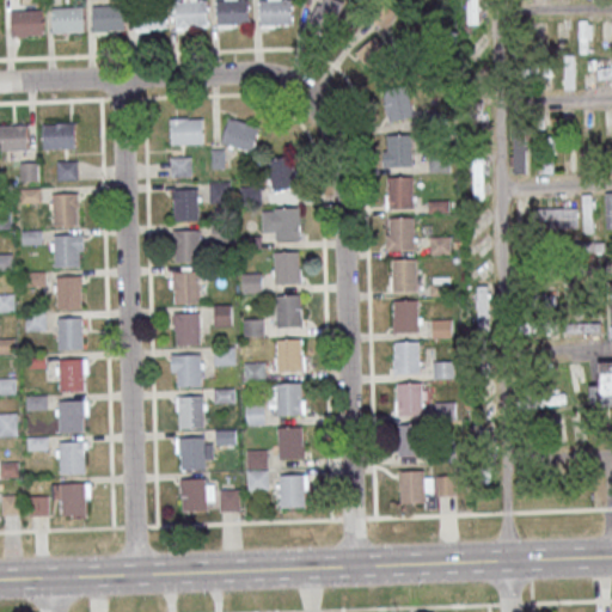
[(207,0),(176,1),(177,25),(208,24),(207,0)]
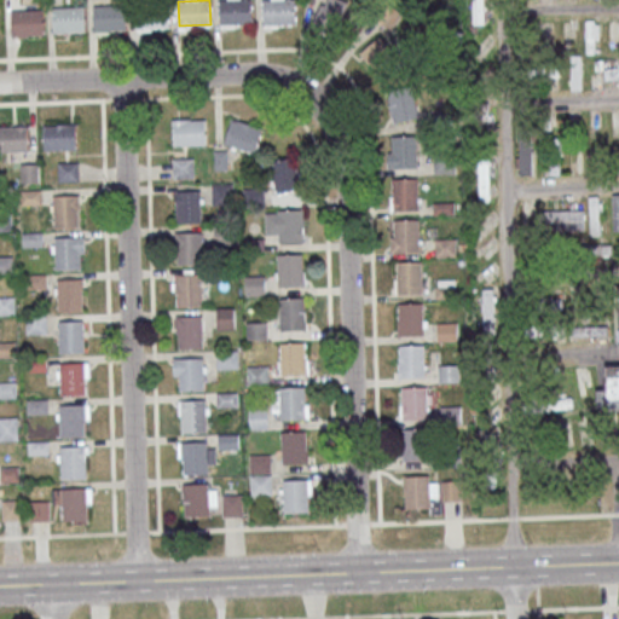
[(219,0),(220,24),(252,23),(250,0),(219,0)]
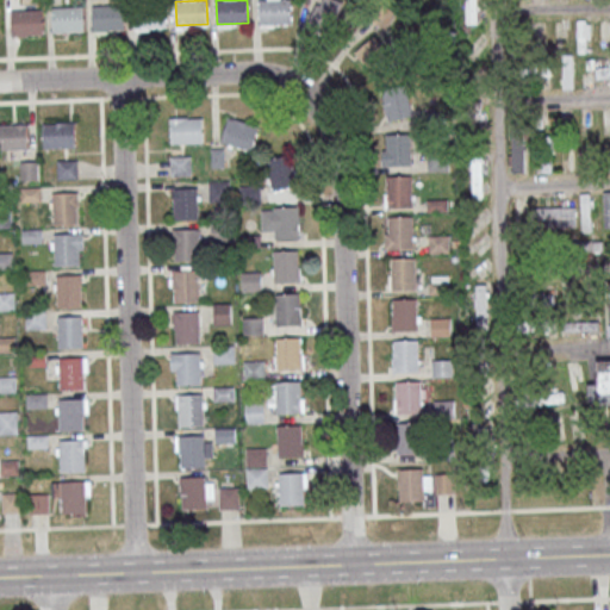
[(257,0),(259,24),(290,23),(288,0),(257,0)]
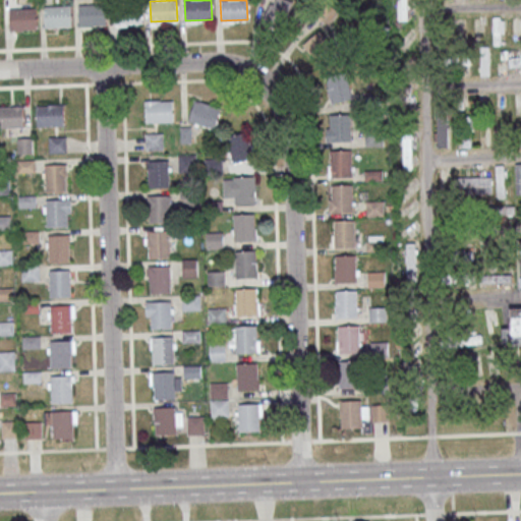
[(273,0),(265,19),(282,27),(293,2),(289,0),(273,0)]
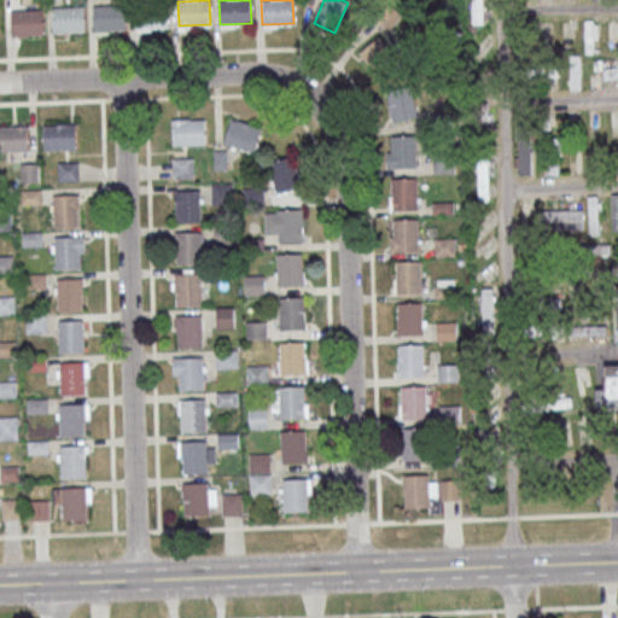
[(402,16),(389,0),(373,15),(386,29),(402,16)]
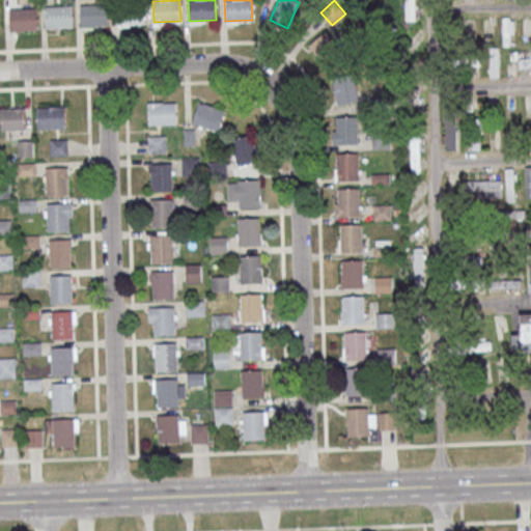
[(403,0),(404,21),(416,21),(415,0),(403,0)]
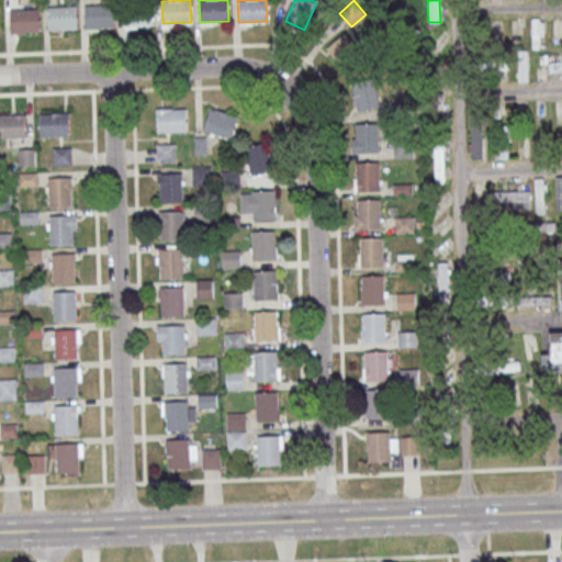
[(125,2),(126,25),(155,24),(154,1),(125,2)]
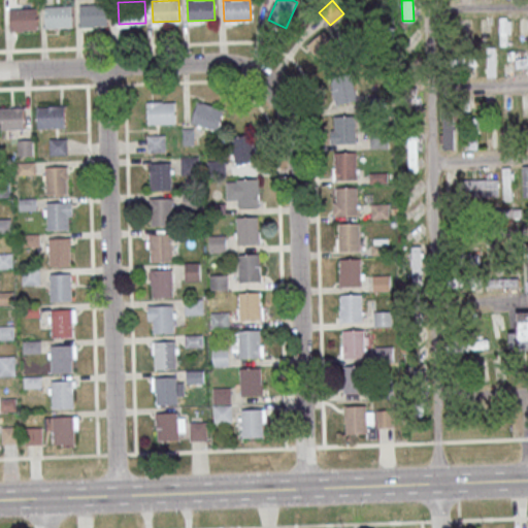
[(79,5),(80,27),(107,26),(106,4),(79,5)]
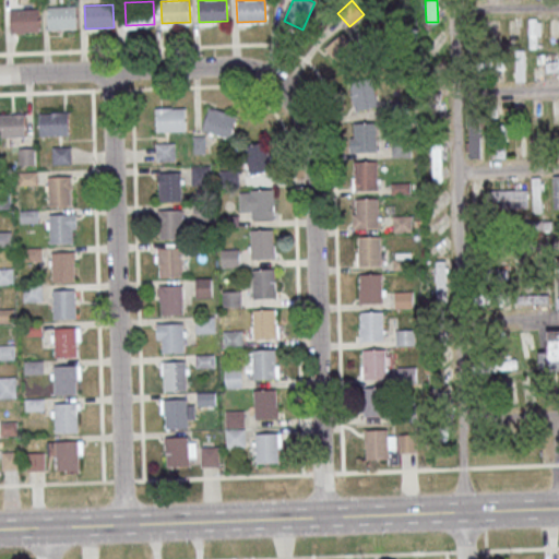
[(48,7),(48,30),(76,28),(76,6),(48,7)]
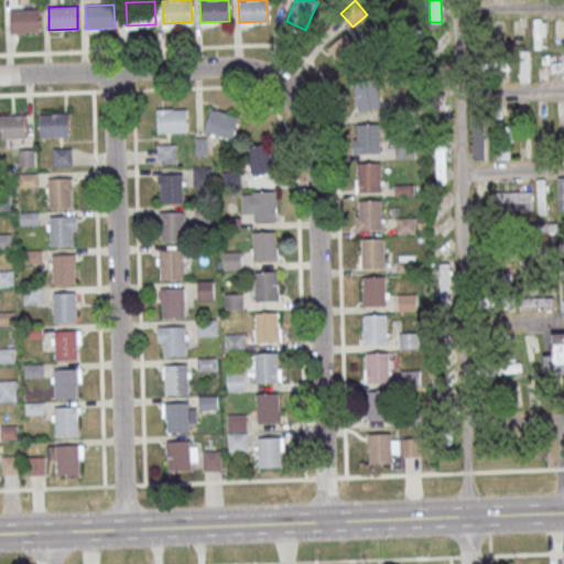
[(10,9),(11,32),(40,31),(39,8),(10,9)]
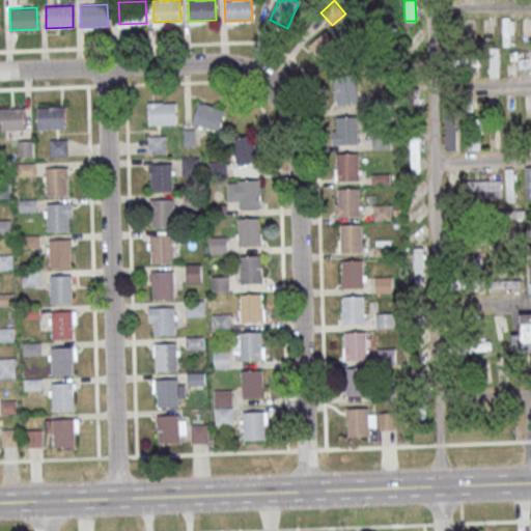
[(502,46),(513,46),(513,17),(502,17),(502,46)]
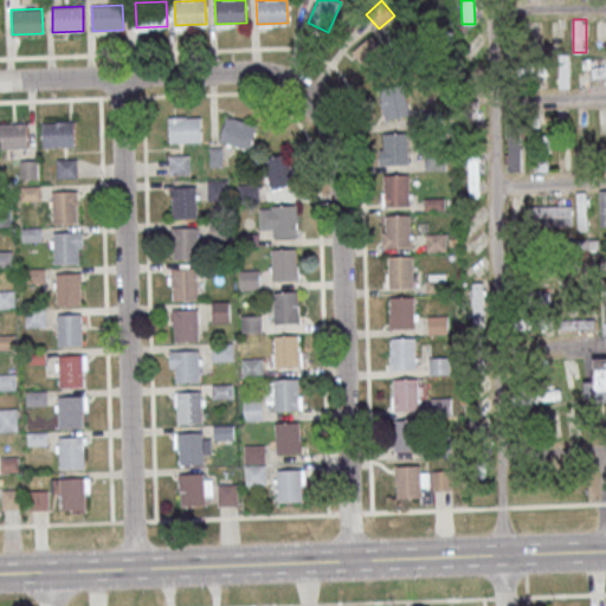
[(595,52),(605,52),(605,21),(595,21),(595,52)]
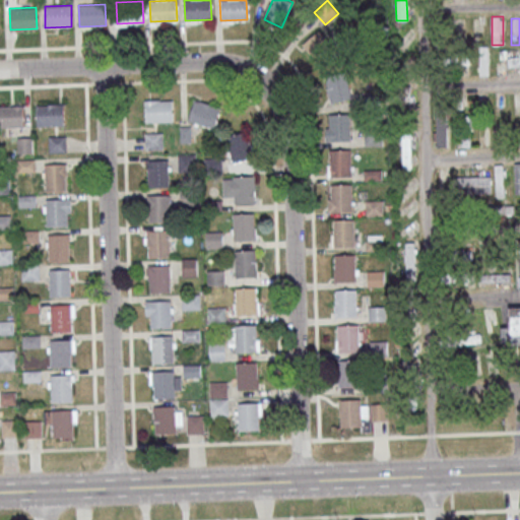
[(489,46),(480,46),(480,75),(489,75),(489,46)]
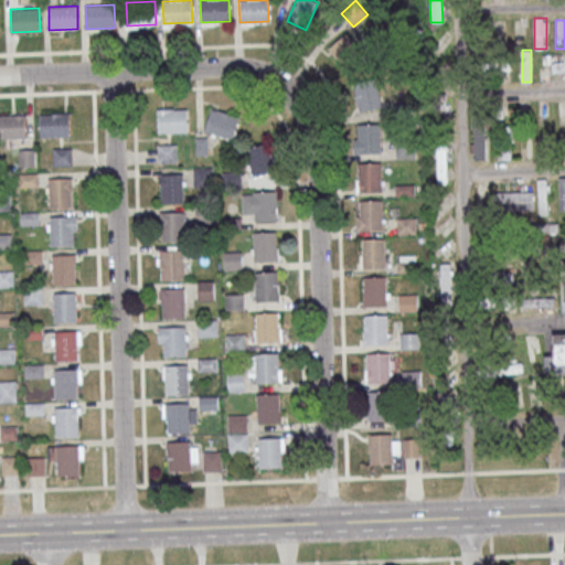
[(508,57),(494,60),(497,70),(510,67),(508,57)]
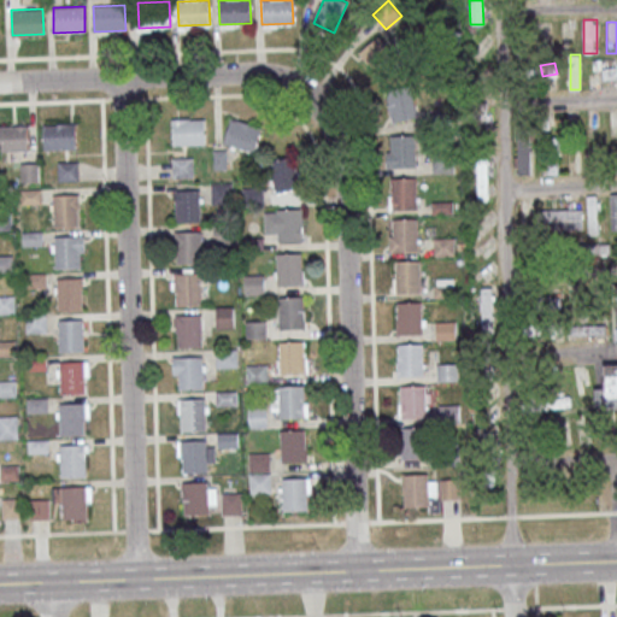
[(616,65),(604,65),(604,81),(616,80),(616,65)]
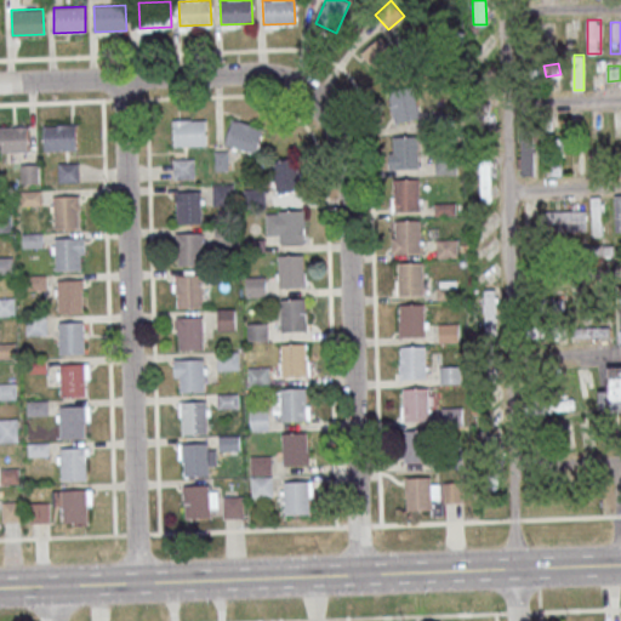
[(392,123),(419,120),(415,87),(388,91),(392,123)]
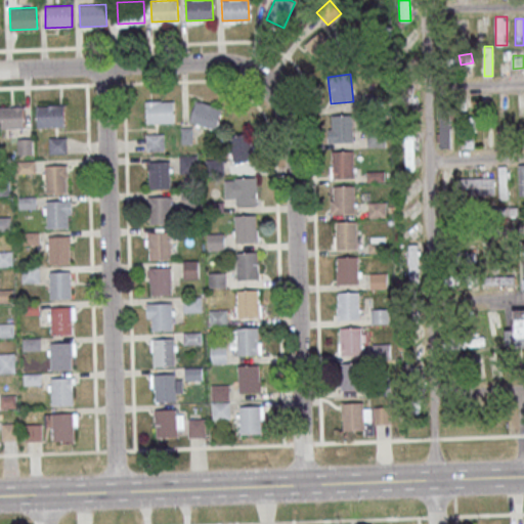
[(417,117),(417,97),(405,97),(405,117),(417,117)]
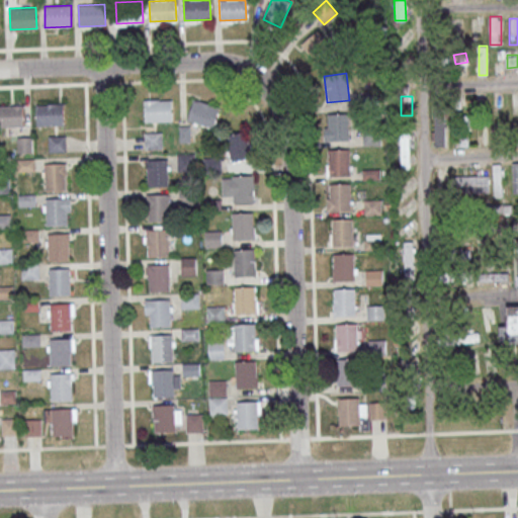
[(145,100),(146,121),(172,120),(171,99),(145,100)]
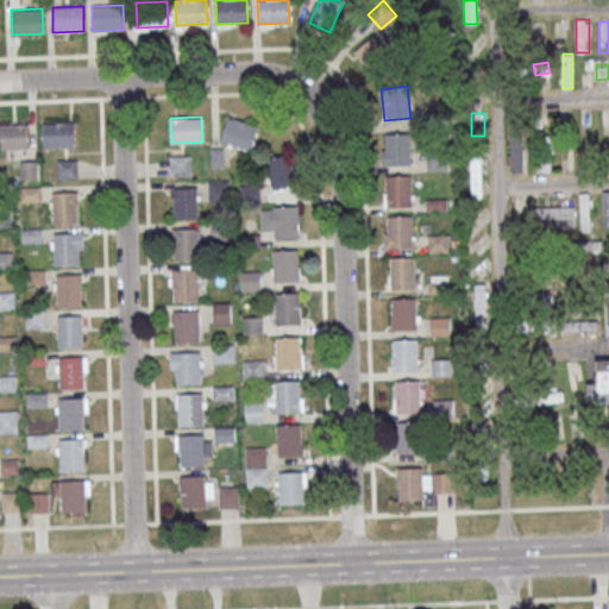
[(228,117),(221,140),(251,150),(258,126),(228,117)]
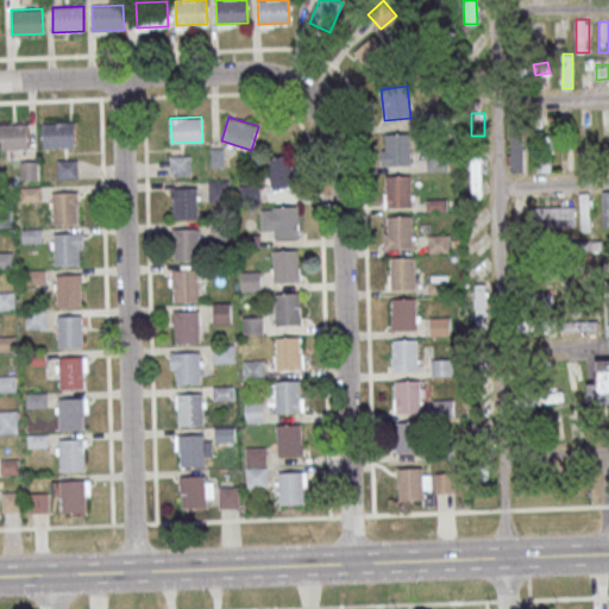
[(573,119),(565,117),(563,130),(571,131),(573,119)]
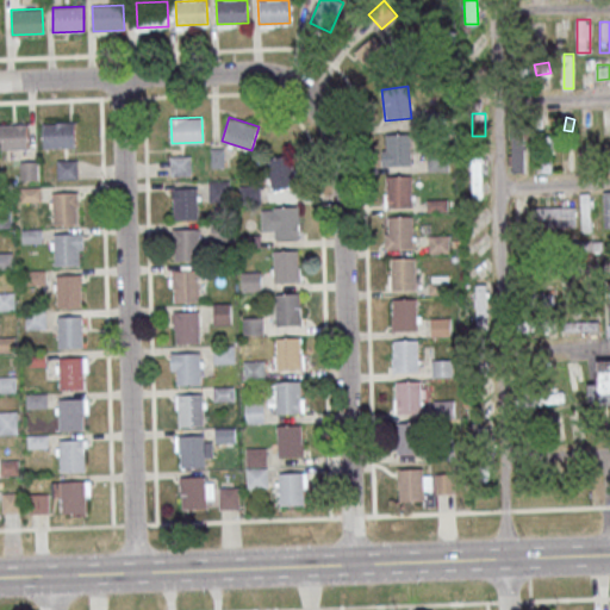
[(511,173),(524,173),(524,119),(511,119),(511,173)]
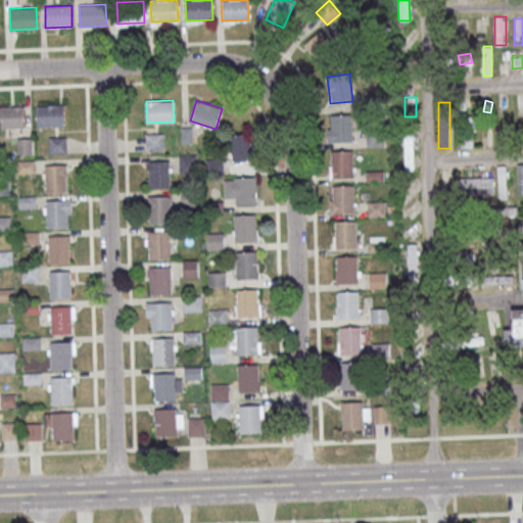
[(37,105),(38,127),(64,126),(63,104),(37,105)]
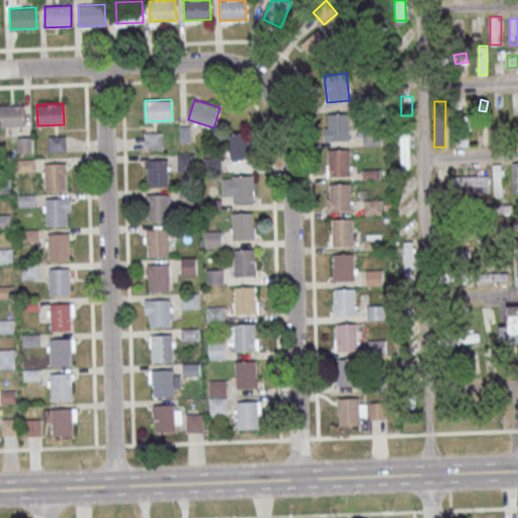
[(0,105),(0,125),(23,125),(22,105),(0,105)]
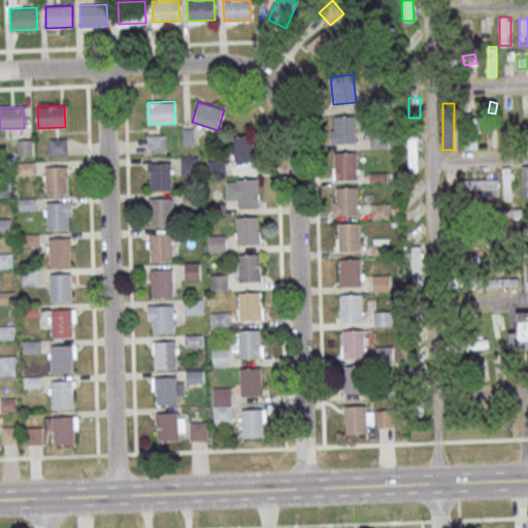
[(334,117),(356,116),(357,143),(335,143),(334,117)]
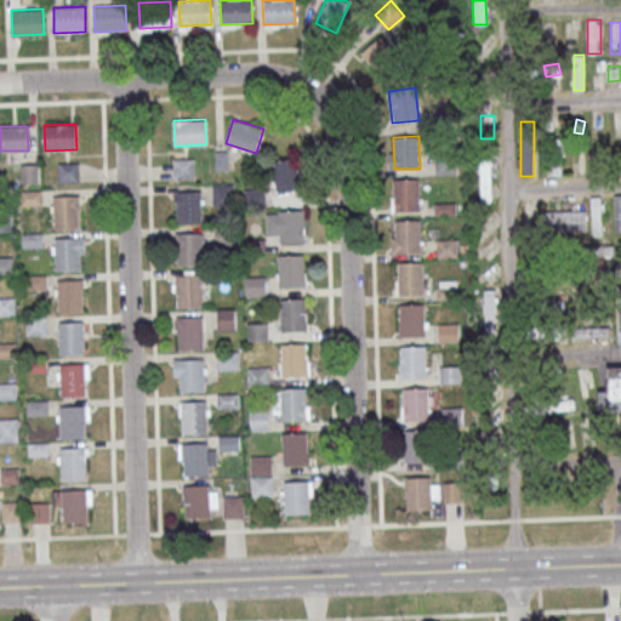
[(562,138),(551,138),(551,176),(562,176),(562,138)]
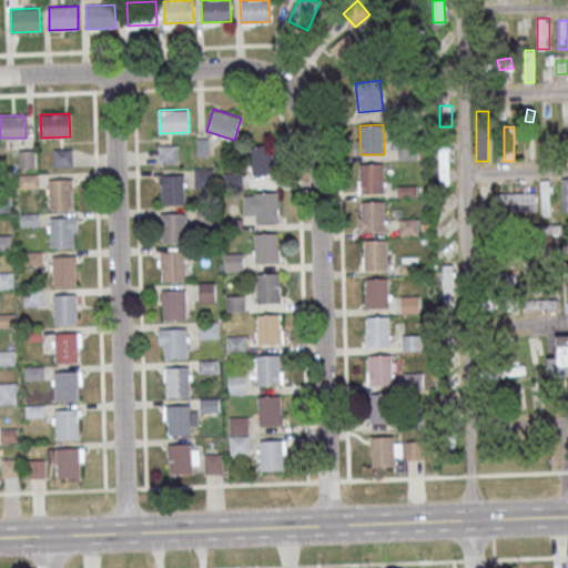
[(449,143),(439,143),(439,183),(449,183),(449,143)]
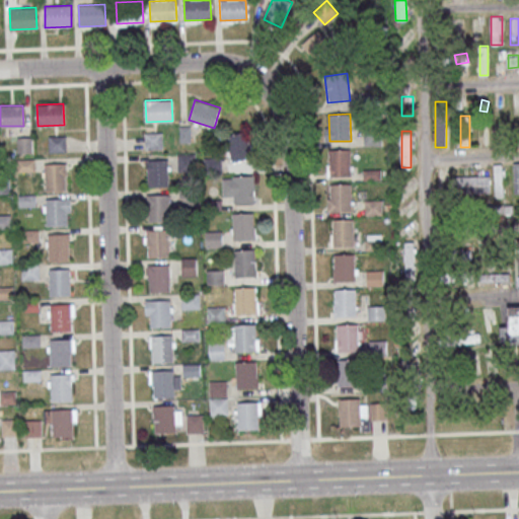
[(252,158),(246,132),(226,136),(232,163),(252,158)]
